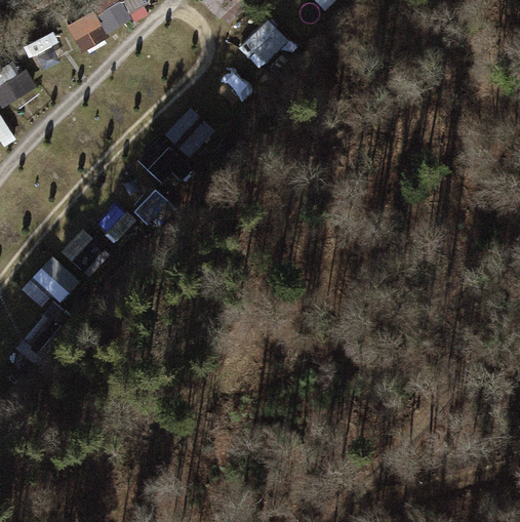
[(141,0),(124,0),(120,2),(126,13),(144,5),(141,0)]
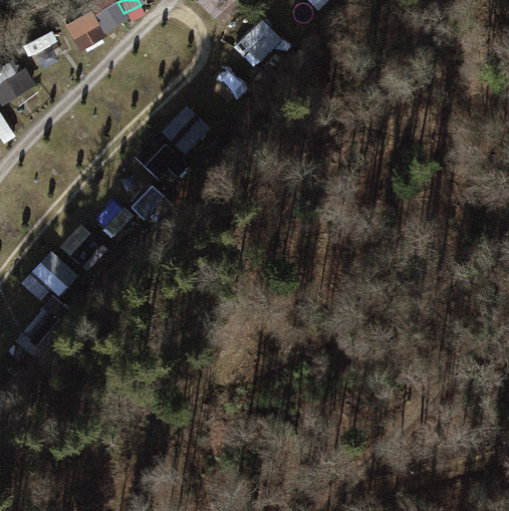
[(197,0),(196,1),(212,18),(231,0),(197,0)]
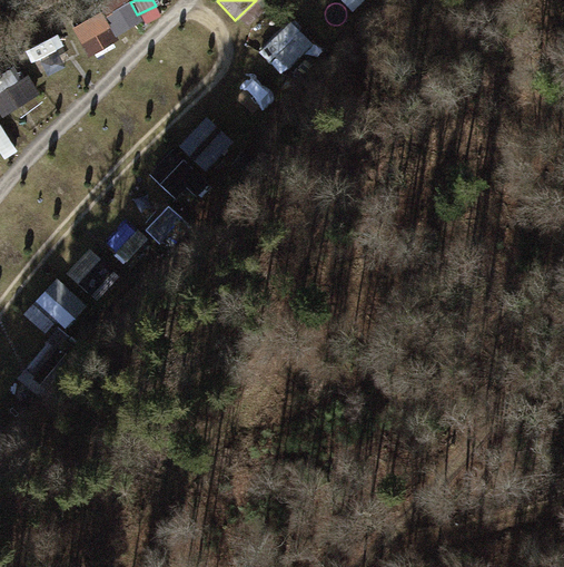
[(88,58),(117,41),(100,12),(71,29),(88,58)]
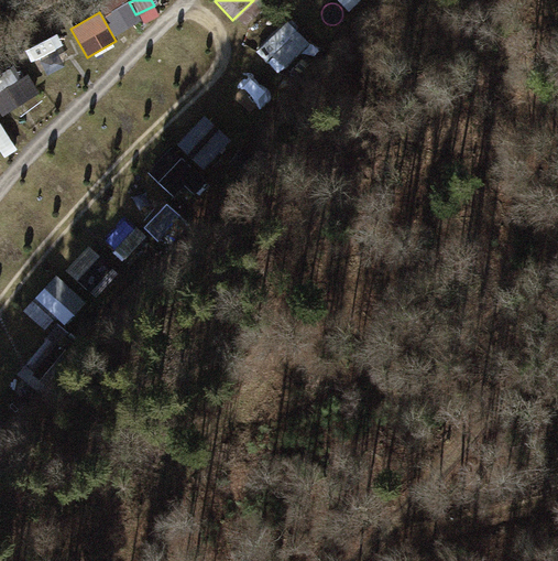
[(255,54),(275,81),(315,50),(295,24),(255,54)]
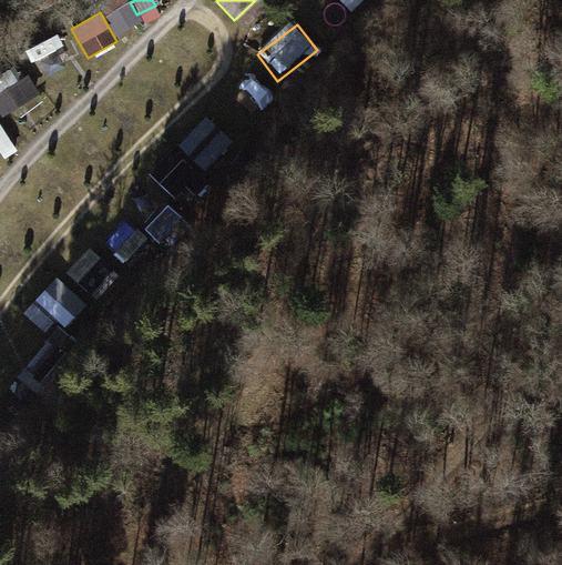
[(26,51),(39,77),(67,62),(54,37),(26,51)]
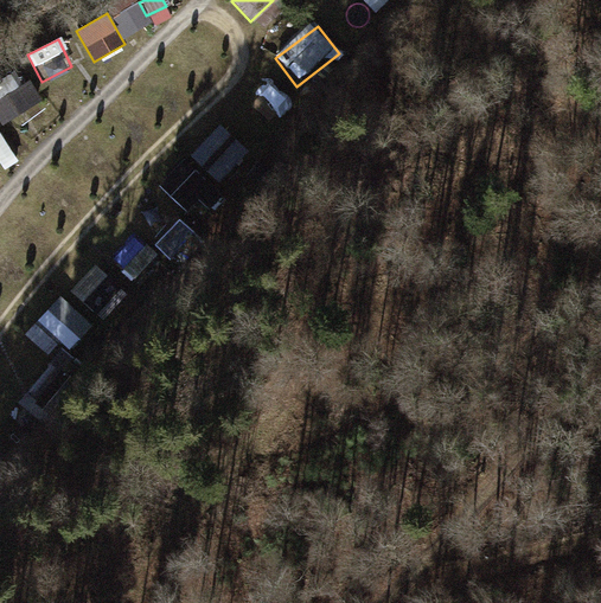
[(0,119),(4,124),(39,100),(18,70),(0,82),(0,119)]
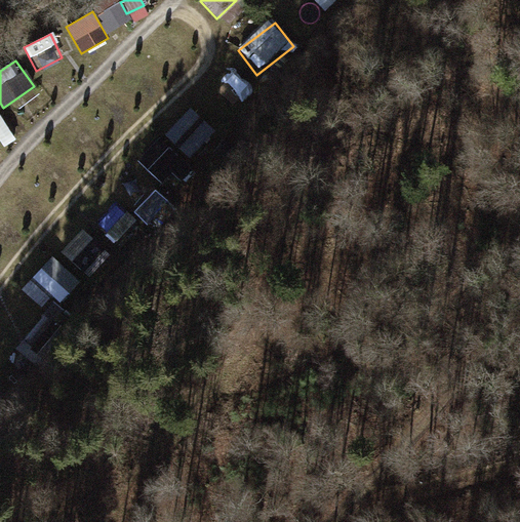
[(189,159),(215,130),(189,107),(163,134),(189,159)]
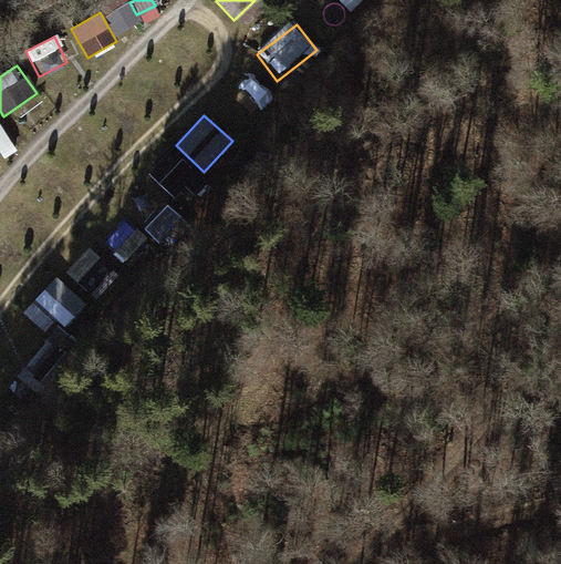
[(0,159),(17,150),(0,124),(0,159)]
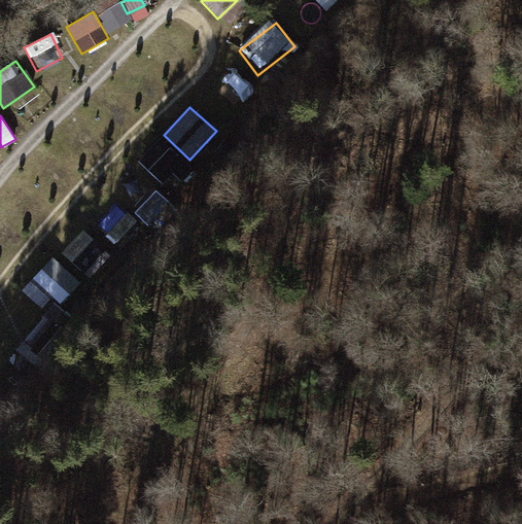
[(172,171),(180,181),(190,171),(161,139),(137,161),(159,183),(172,171)]
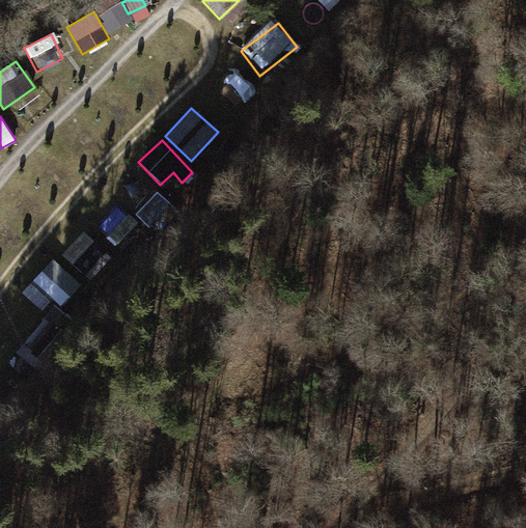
[(114,238),(137,212),(111,190),(88,215),(114,238)]
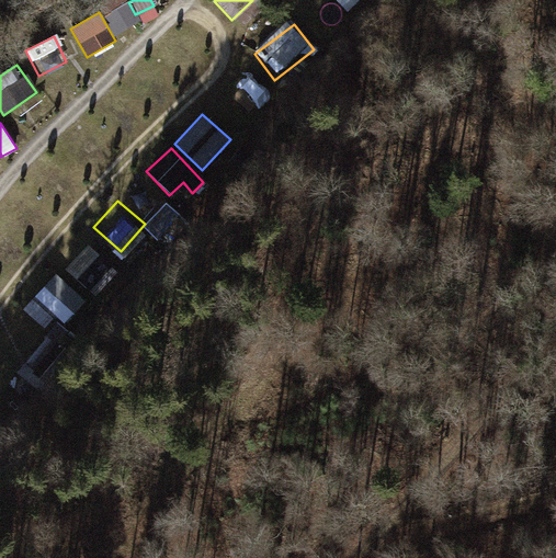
[(53,340),(87,304),(55,274),(21,310),(53,340)]
